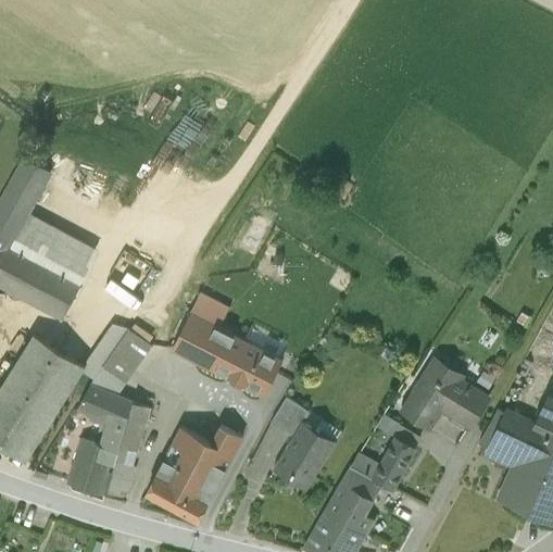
[(0,243),(79,286),(97,254),(25,214),(49,175),(22,160),(0,200),(0,243)]
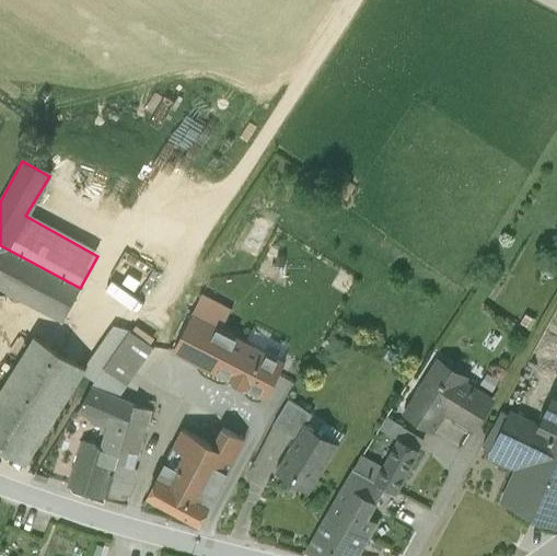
[(0,292),(61,324),(80,288),(0,245),(0,292)]
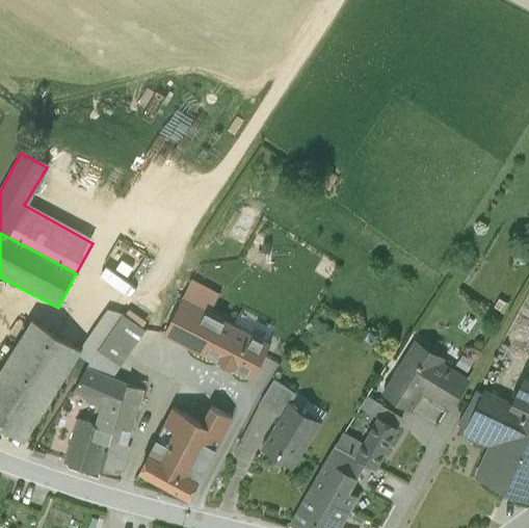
[(179,302),(219,323),(230,305),(189,284),(179,302)]
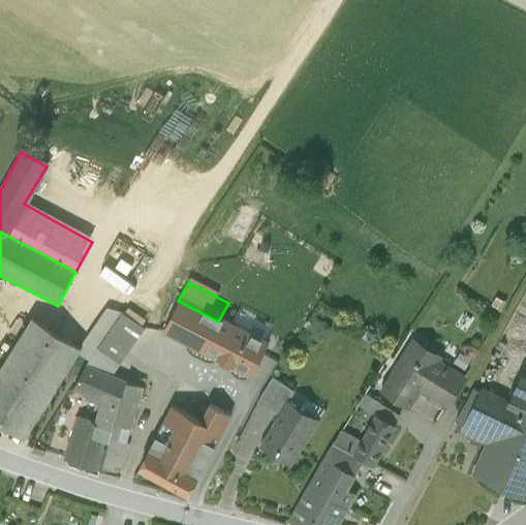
[(218,321),(178,301),(160,335),(248,379),(266,345),(218,321)]
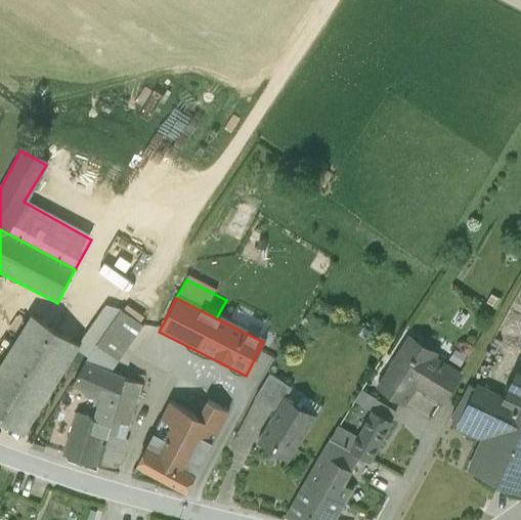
[(86,360),(119,313),(104,308),(79,348),(76,353),(86,360)]
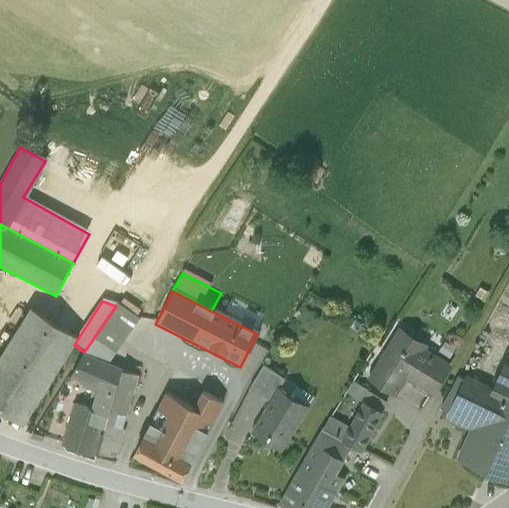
[(81,356),(103,366),(136,319),(116,306),(84,352),(81,356)]
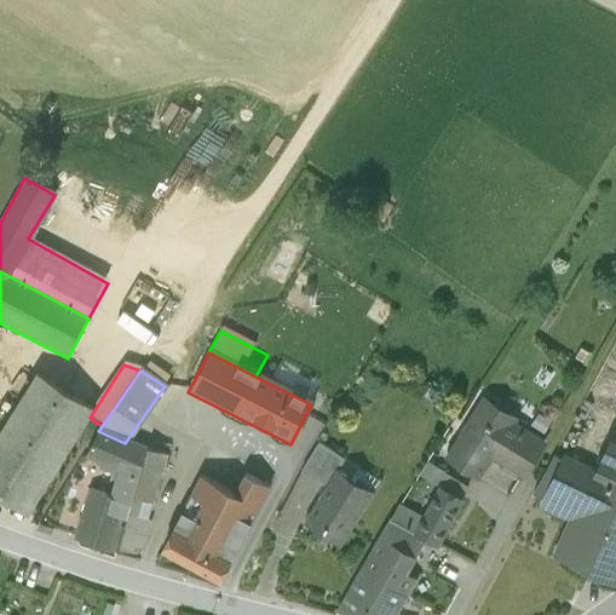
[(0,500),(27,517),(90,418),(93,412),(35,377),(0,431),(0,500)]
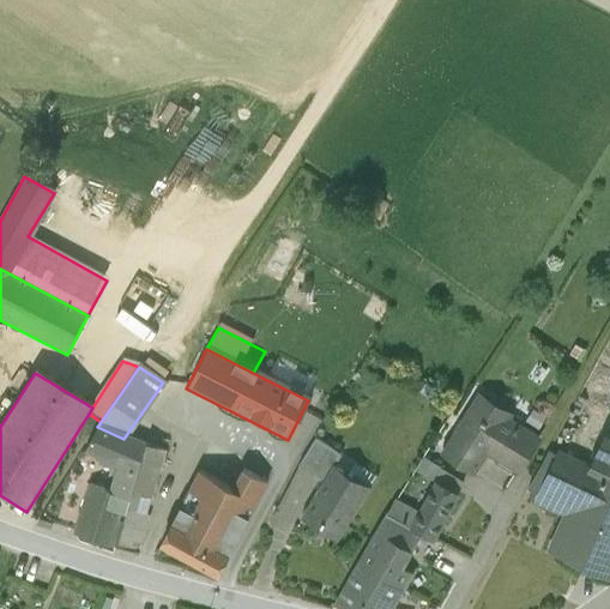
[(442,452),(473,472),(485,453),(518,471),(537,440),(507,421),(500,434),(487,427),(496,410),(477,397),(442,452)]
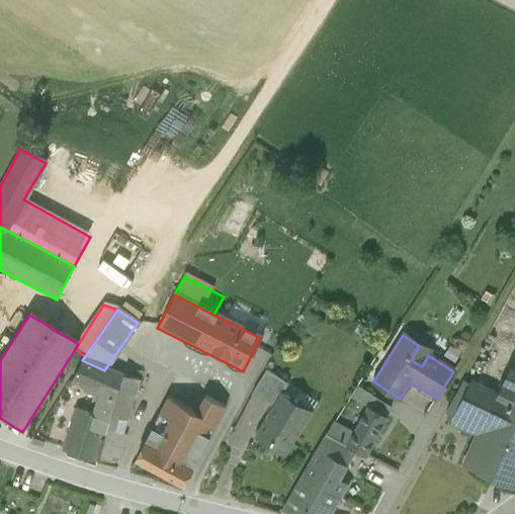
[(114,403),(121,377),(104,370),(82,360),(70,383),(98,396),(114,403)]
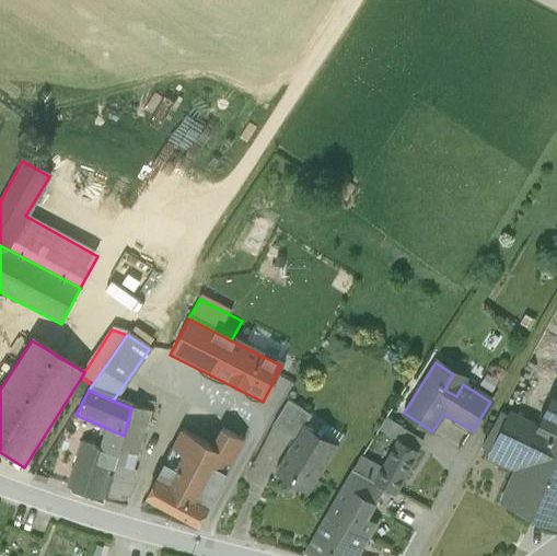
[(556,401),(553,400),(537,435),(556,442),(556,401)]
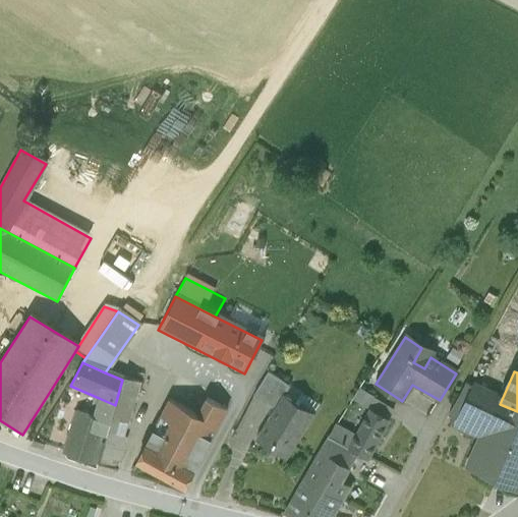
[(251,399),(273,413),(281,399),(282,399),(288,389),(267,375),(251,399)]
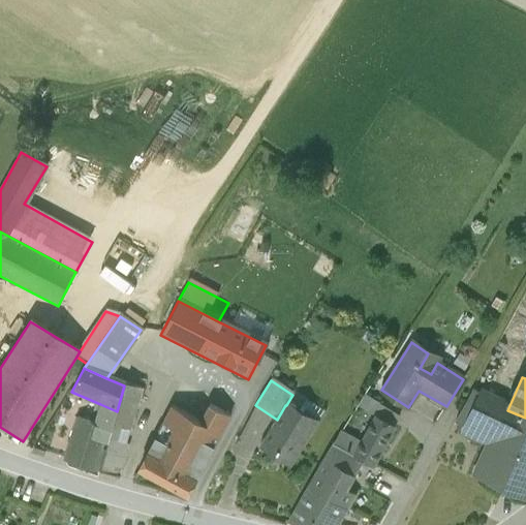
[(117,411),(97,473),(97,476),(117,481),(127,446),(124,445),(141,389),(124,385),(117,411)]
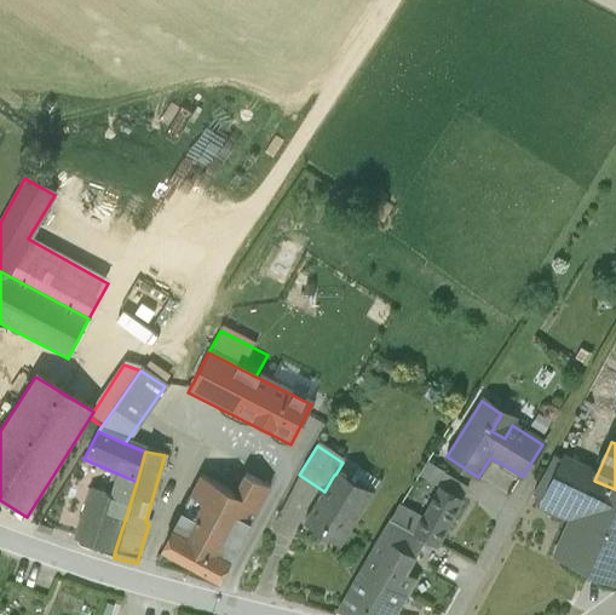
[(438,492),(460,503),(466,492),(426,467),(419,478),(438,492)]
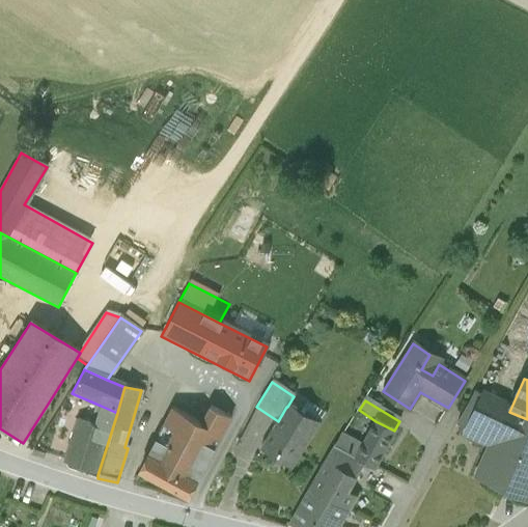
[(108,432),(94,473),(98,475),(117,413),(101,406),(94,427),(108,432)]
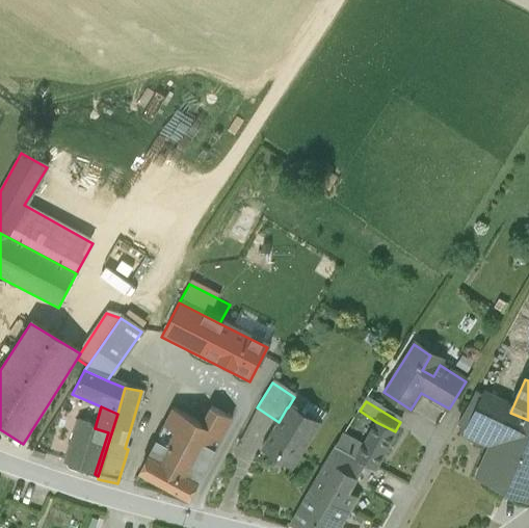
[(259,451),(291,471),(319,427),(288,407),(287,407),(279,422),(259,451)]
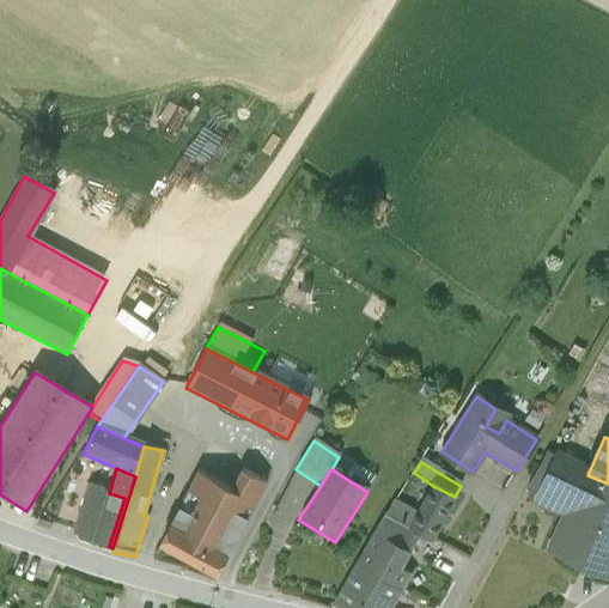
[(196,474),(178,510),(235,540),(254,504),(196,474)]
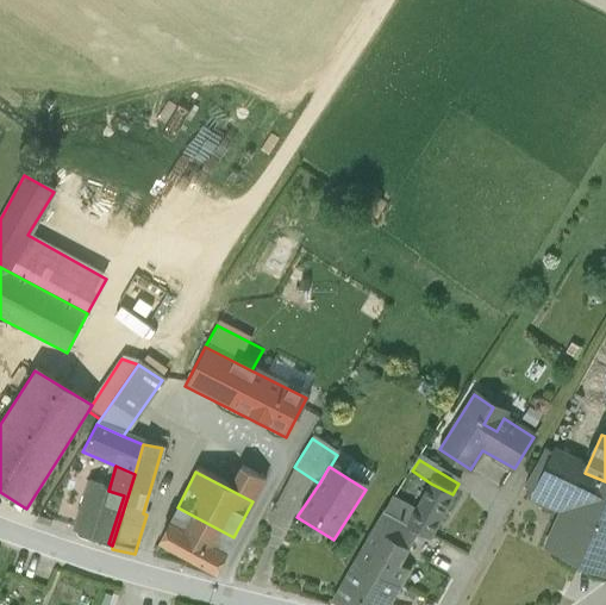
[(551,547),(605,573),(605,481),(585,473),(581,481),(569,506),(551,547)]
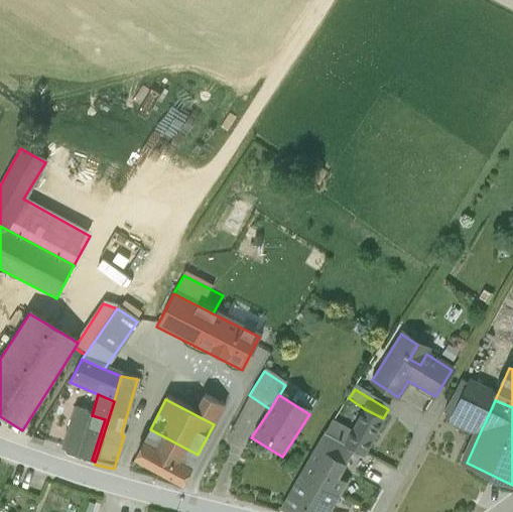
[(482,428),(492,407),(476,400),(467,421),(482,428)]
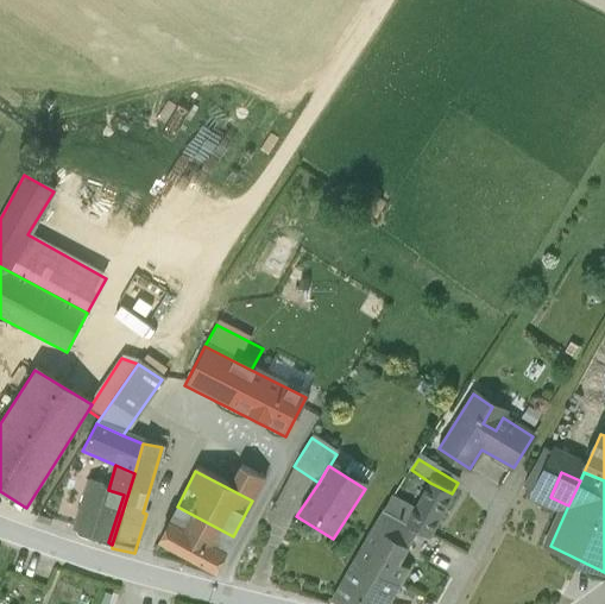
[(382,513),(414,532),(427,539),(452,494),(430,483),(414,513),(390,499),(382,513)]
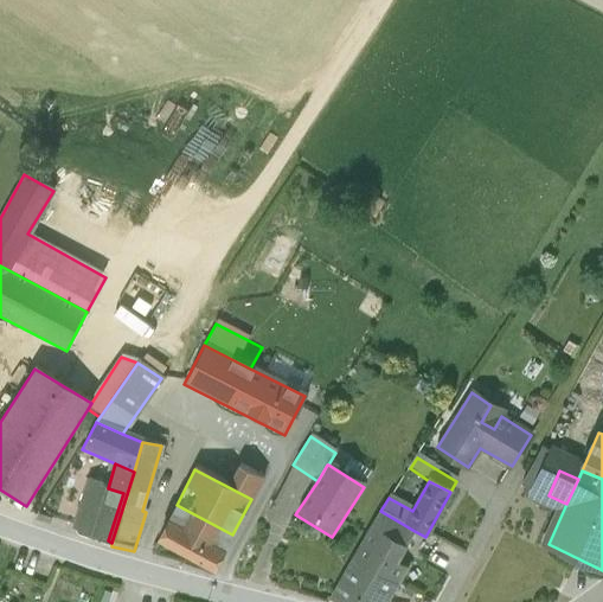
[(71,530),(108,540),(123,493),(108,488),(87,482),(71,530)]
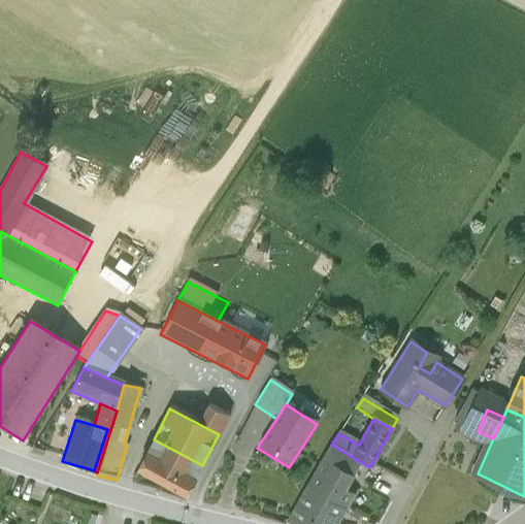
[(202,465),(154,439),(137,470),(186,497),(202,465)]
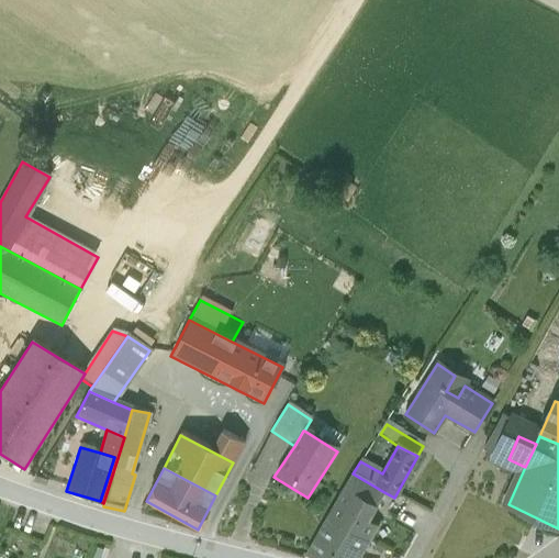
[(353,473),(326,519),(367,544),(376,529),(365,523),(382,491),(353,473)]
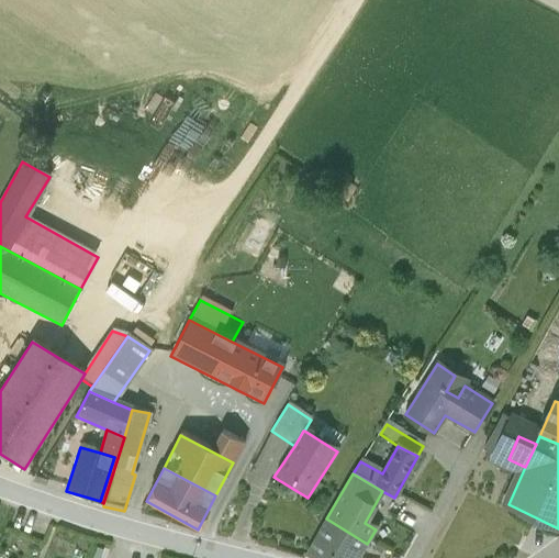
[(358,557),(367,544),(326,519),(305,557),(358,557)]
